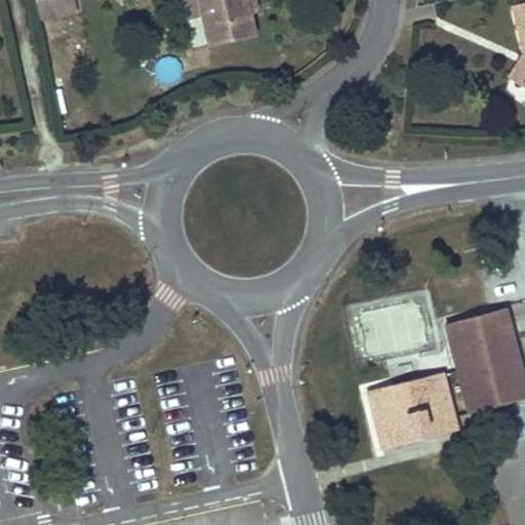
[(43,11),(40,0),(35,0),(40,21),(73,14),(71,5),(43,11)]
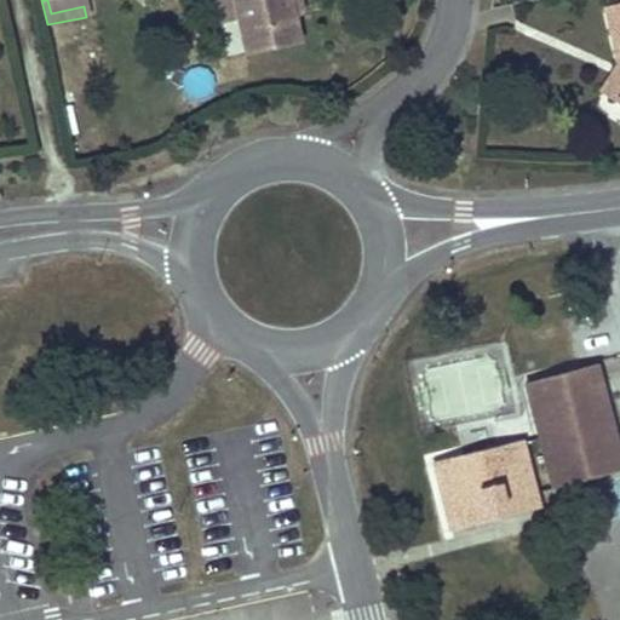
[(84,6),(81,0),(47,0),(51,13),(84,6)]
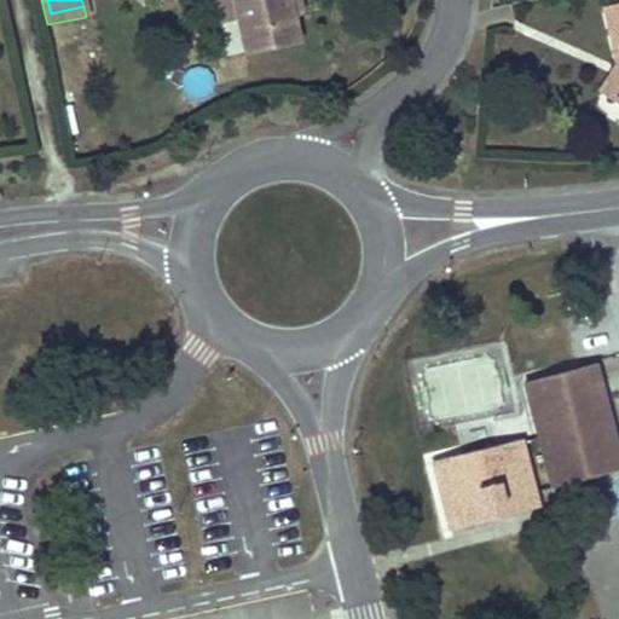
[(231,22),(226,0),(207,0),(213,27),(231,22)]
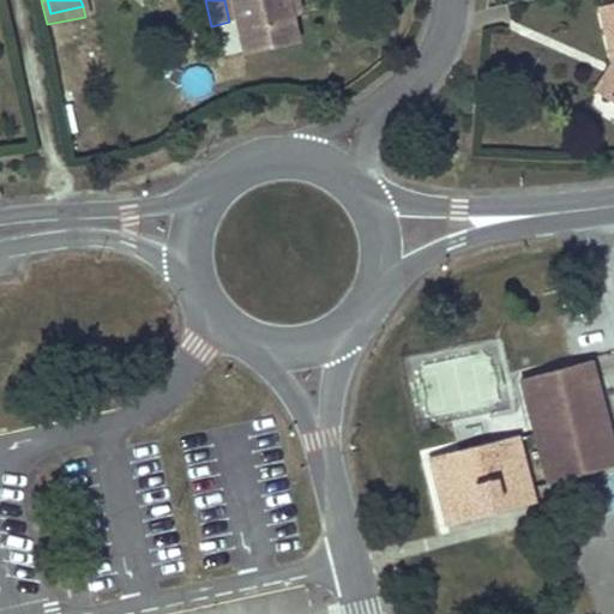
[(293,44),(283,0),(224,0),(229,22),(236,58),(293,44)]
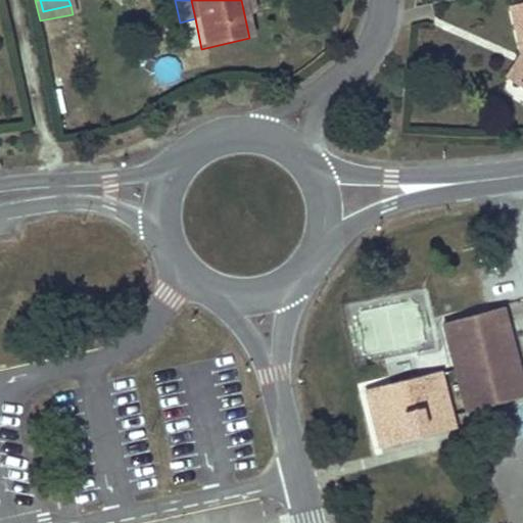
[(522,370),(508,302),(442,317),(462,409),(522,394),(522,370)]
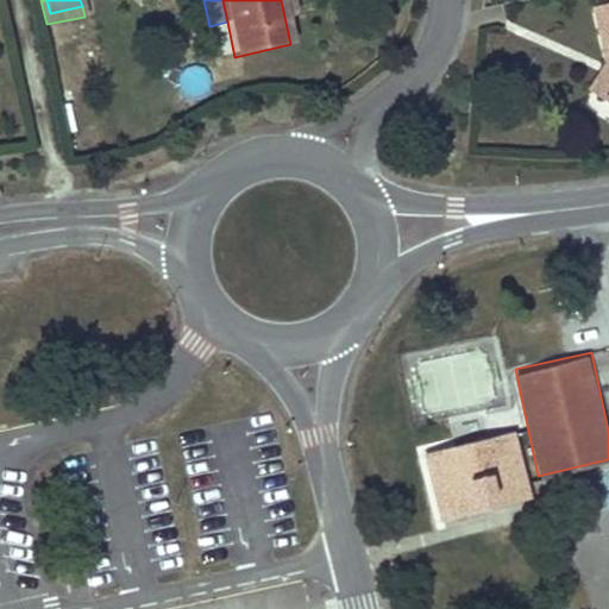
[(531,498),(513,431),(427,453),(444,521),(531,498)]
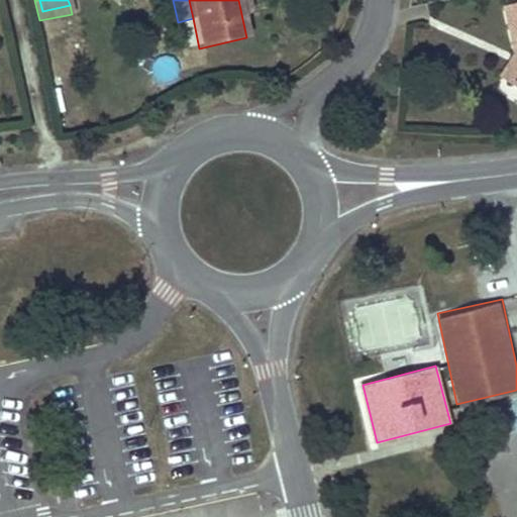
All buildings are outlined.
